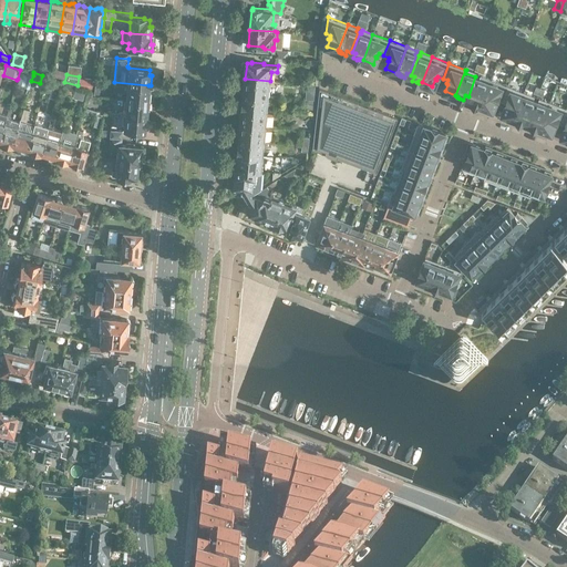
[(477,78),(470,98),(473,99),(471,103),(475,104),(477,105),(478,104),(481,105),(491,79),(480,75),(478,79),(477,78)]
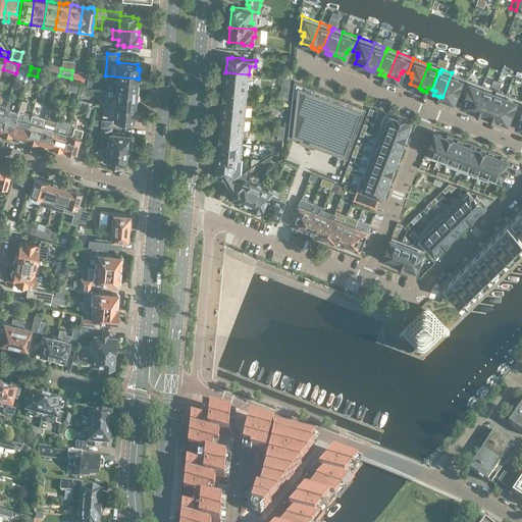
[(47,83),(50,72),(43,70),(40,81),(47,83)]
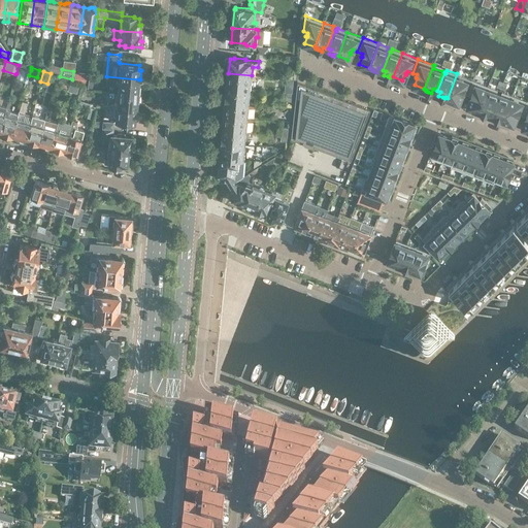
[(87,74),(74,72),(73,80),(85,83),(87,74)]
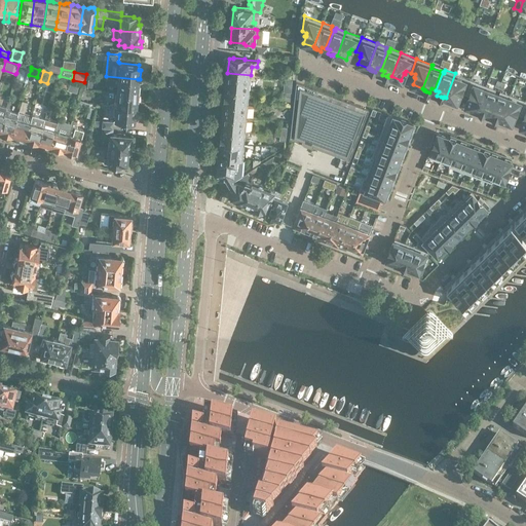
[(251,75),(227,73),(226,86),(250,88),(251,75)]
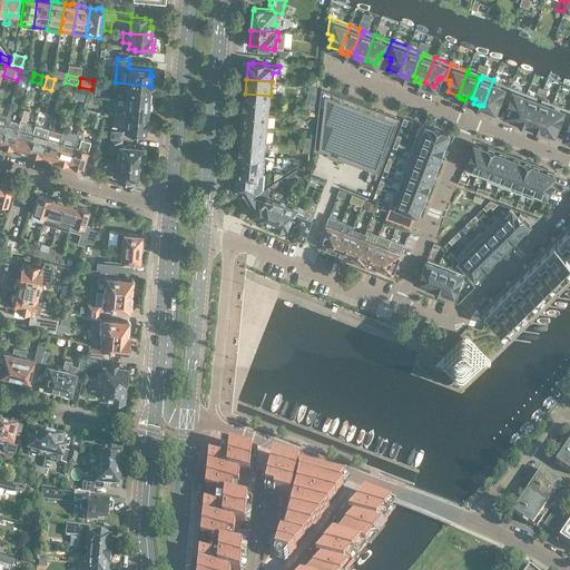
[(493,79),(483,106),(493,109),(497,102),(498,102),(499,99),(504,101),(510,86),(493,79)]
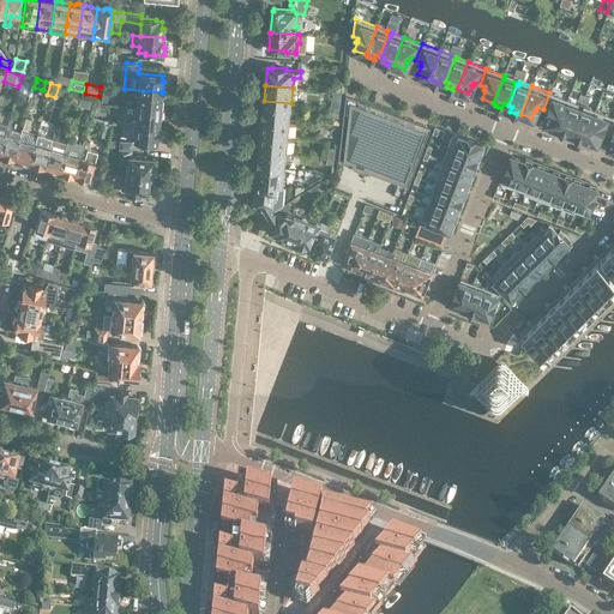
[(124,89),(124,97),(133,98),(133,96),(138,96),(137,107),(160,109),(162,109),(162,100),(160,100),(161,92),(124,89)]
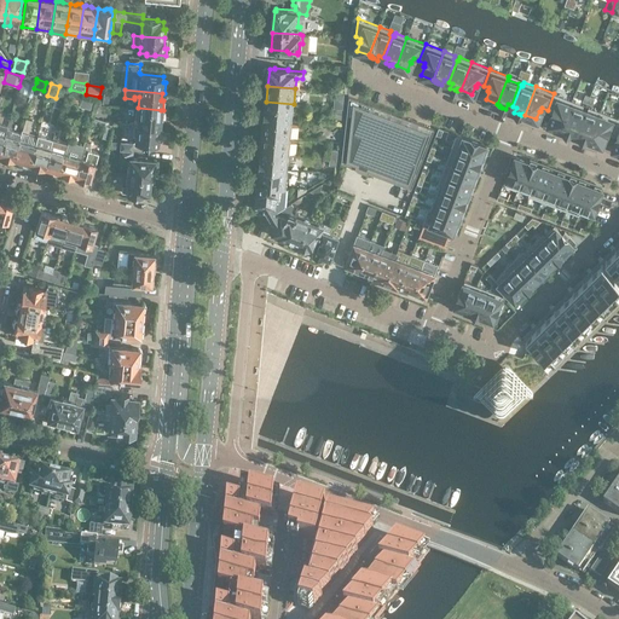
[(82,94),(70,92),(68,100),(80,103),(82,97),(82,94)]
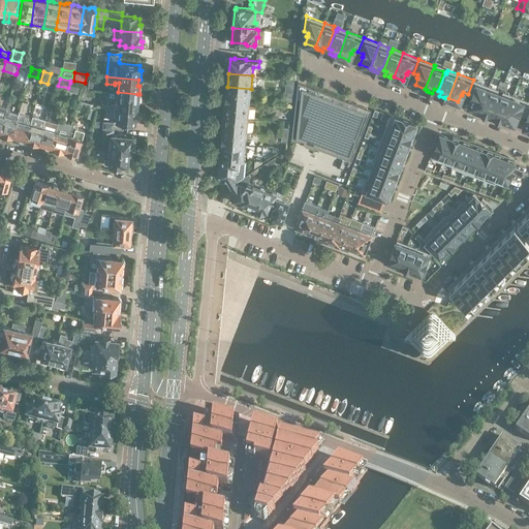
[(470,95),(466,106),(475,111),(486,85),(473,80),(468,94),(470,95)]
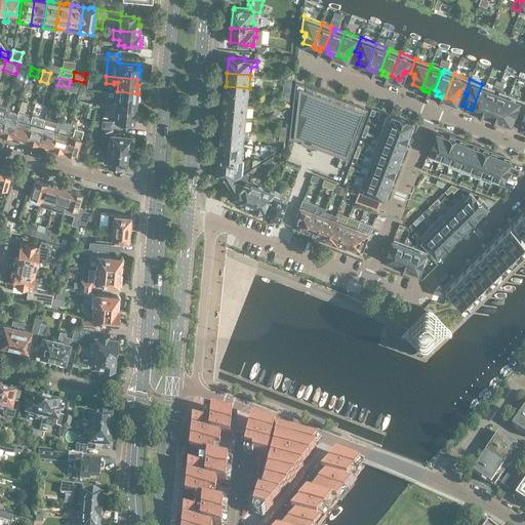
[(68,87),(67,89),(76,91),(78,84),(70,82),(68,87)]
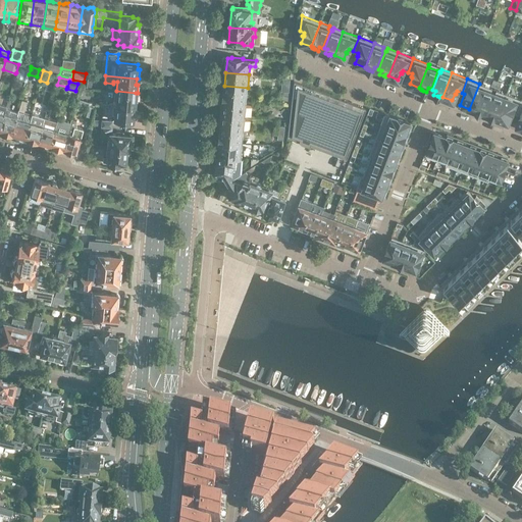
[(313,146),(347,159),(366,109),(294,82),(288,137),(300,141),(299,142),(302,143),(302,144),(312,148),(313,146)]
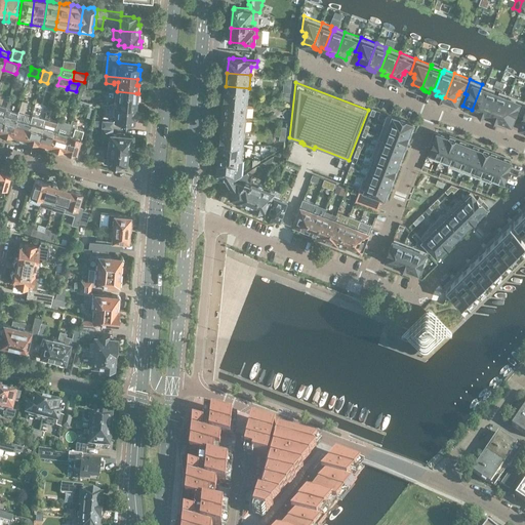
[(484,84),(474,110),(487,115),(496,90),(494,90),(495,89),(484,84)]
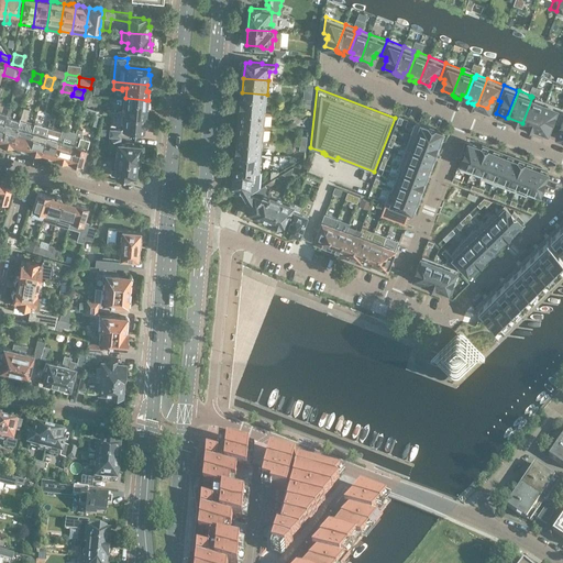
[(267,95),(242,92),(241,108),(266,110),(267,95)]
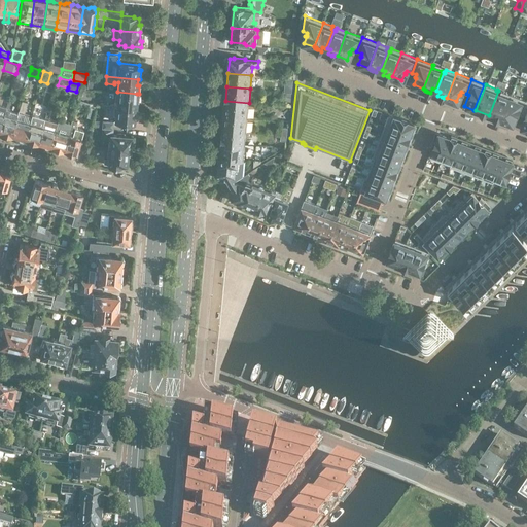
[(498,91),(489,115),(501,120),(511,95),(501,91),(500,92),(498,91)]
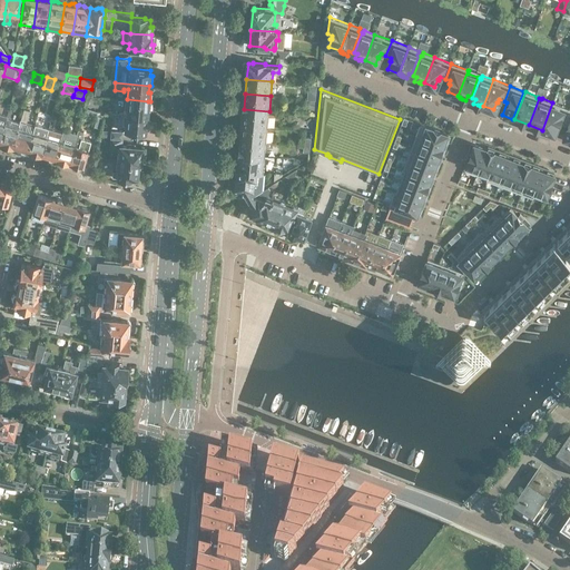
[(127,99),(126,115),(146,116),(147,109),(149,110),(150,101),(148,101),(127,99)]
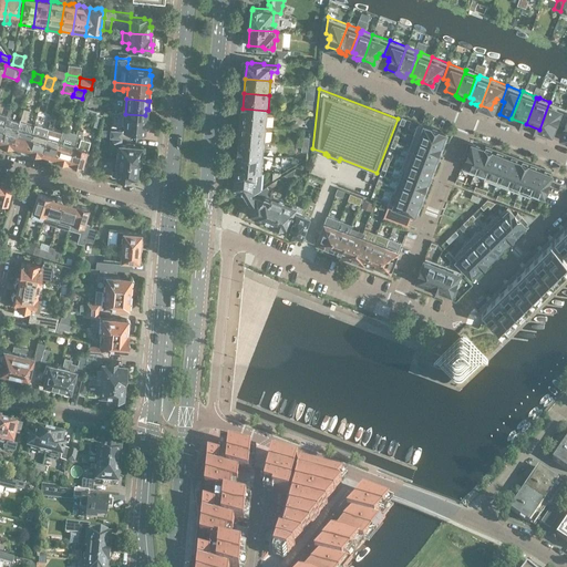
[(552,102),(540,130),(553,135),(557,122),(560,123),(566,107),(552,102)]
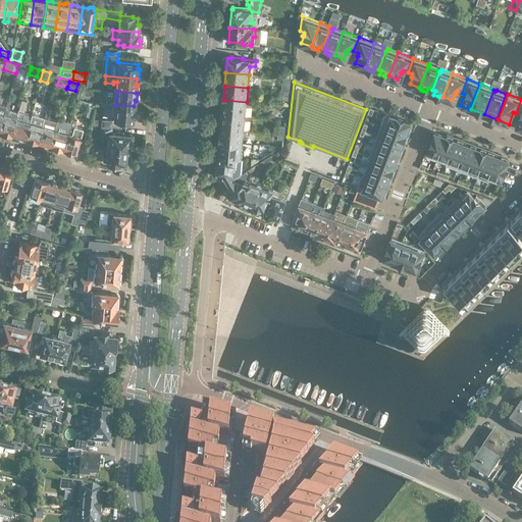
[(16,117),(11,135),(18,136),(18,138),(21,139),(22,138),(24,138),(30,120),(31,115),(23,113),(27,101),(21,100),(18,112),(16,117)]
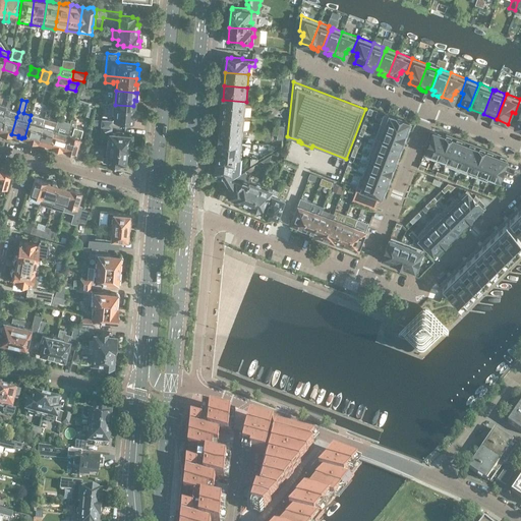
[(246,102),(223,100),(222,113),(244,115),(246,102)]
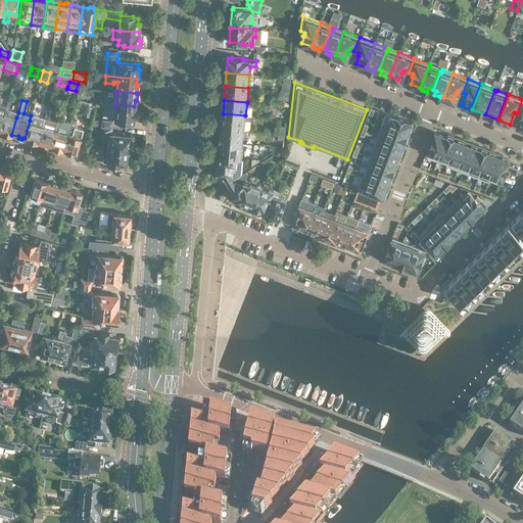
[(115,105),(113,120),(133,122),(134,115),(136,116),(136,107),(134,107),(134,106),(115,105)]
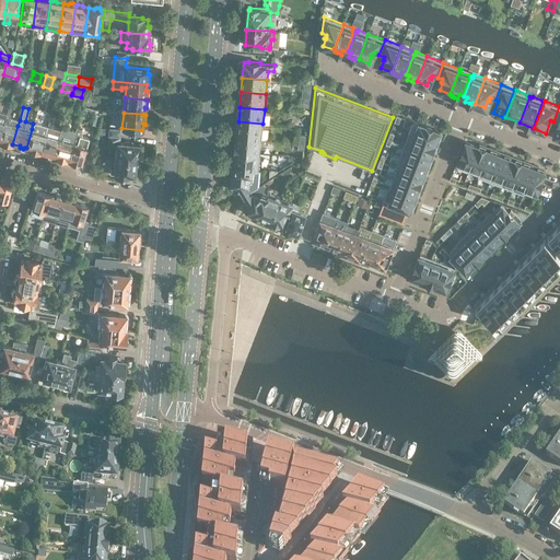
[(6,117),(0,136),(0,140),(12,144),(18,126),(20,120),(11,118),(6,117)]
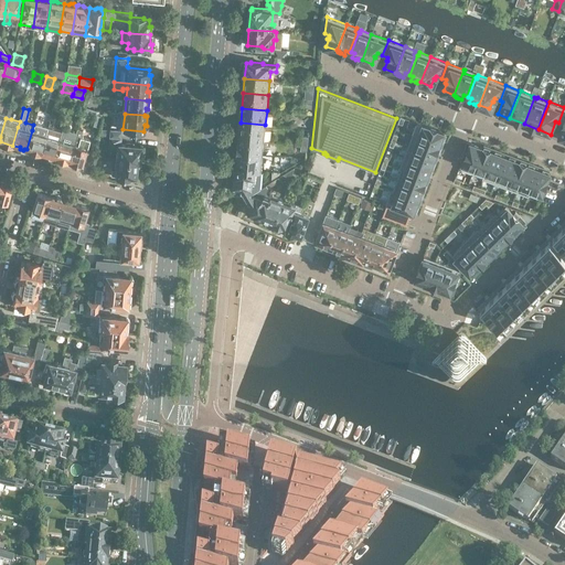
[(32,130),(27,149),(40,153),(45,135),(48,127),(34,123),(33,125),(32,130)]
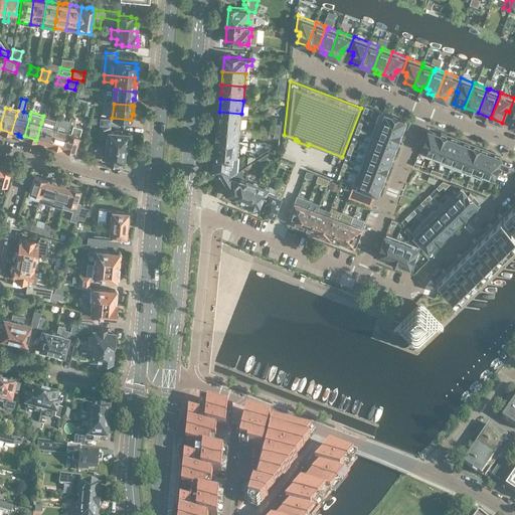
[(241,114),(219,112),(217,125),(240,128),(241,114)]
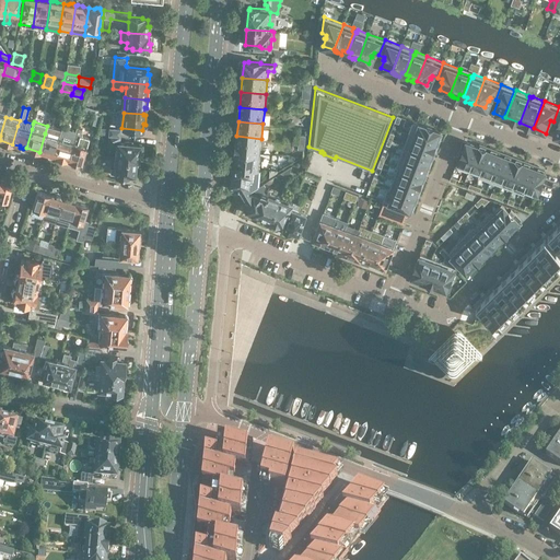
[(428,127),(413,121),(408,133),(435,143),(436,139),(439,140),(441,135),(439,133),(440,131),(431,128),(428,127)]
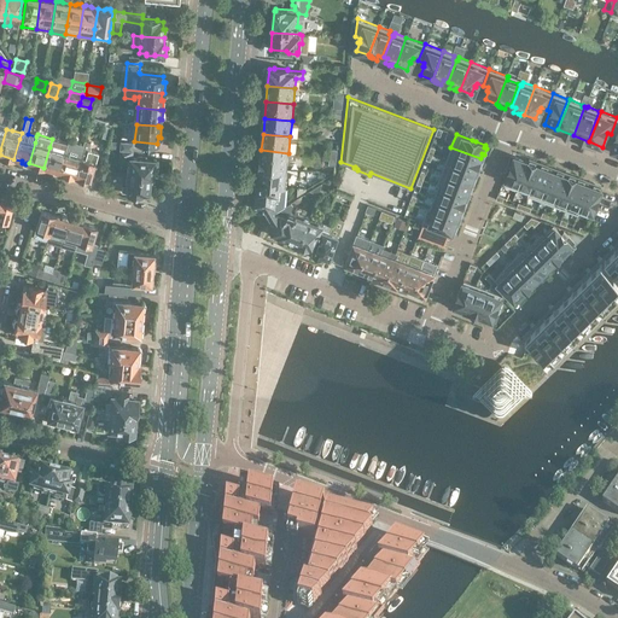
[(50,147),(44,168),(52,170),(52,172),(56,173),(57,172),(59,172),(65,152),(68,143),(52,139),(50,147)]
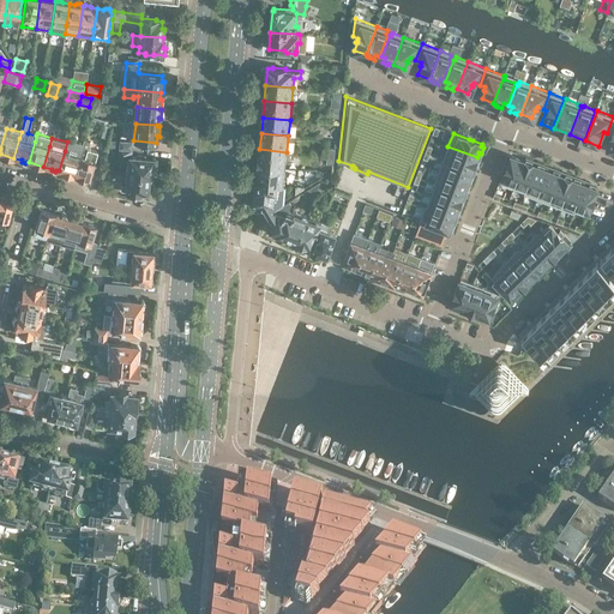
[(65,151),(59,170),(73,175),(79,155),(83,143),(67,139),(67,142),(65,151)]
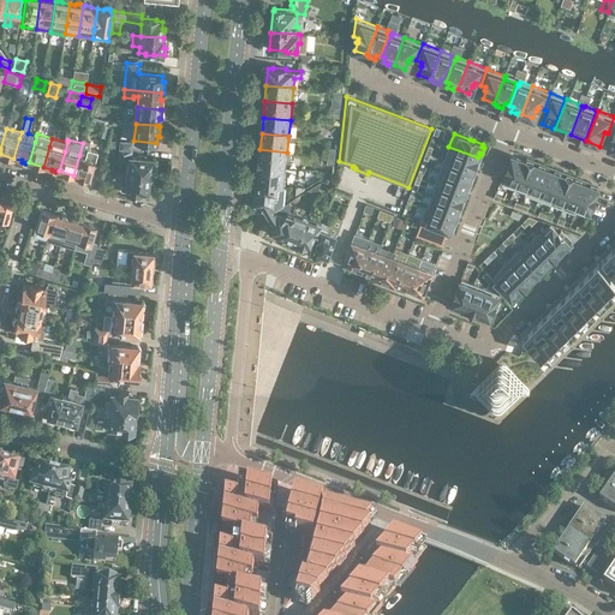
[(79,155),(73,175),(89,180),(90,173),(96,175),(99,166),(93,165),(95,160),(97,151),(88,148),(89,142),(84,141),(79,155)]
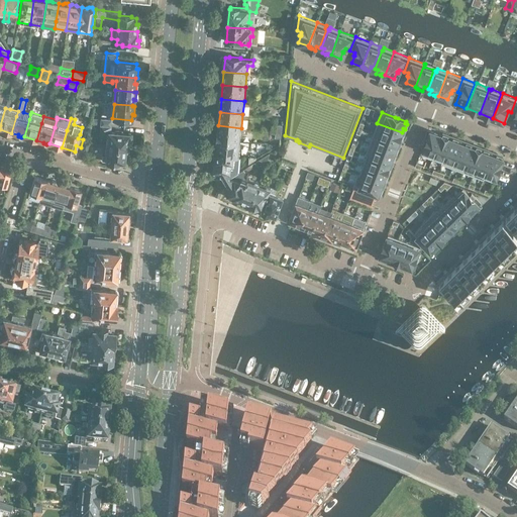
[(402,132),(377,123),(374,133),(398,142),(399,138),(402,139),(404,134),(401,133),(402,132)]
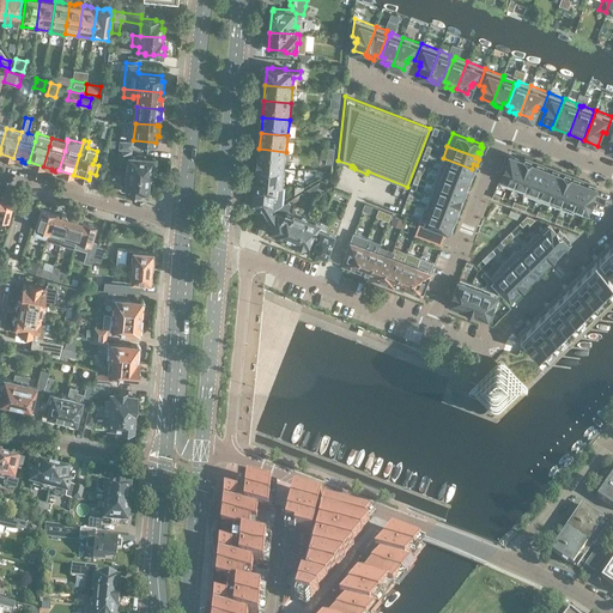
[(128,156),(127,174),(151,175),(151,167),(155,167),(155,158),(144,157),(144,156),(135,156),(135,157),(131,157),(132,150),(131,150),(131,149),(119,149),(117,156),(128,156)]
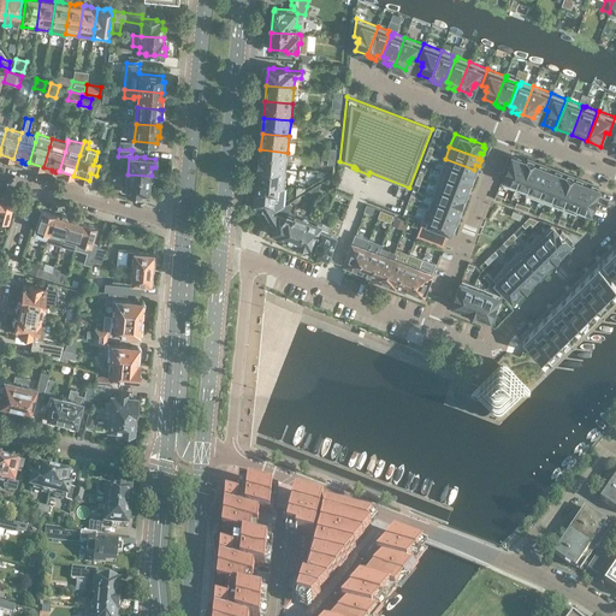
[(288,153),(260,149),(259,166),(286,169),(288,158),(295,159),(295,153),(288,153)]
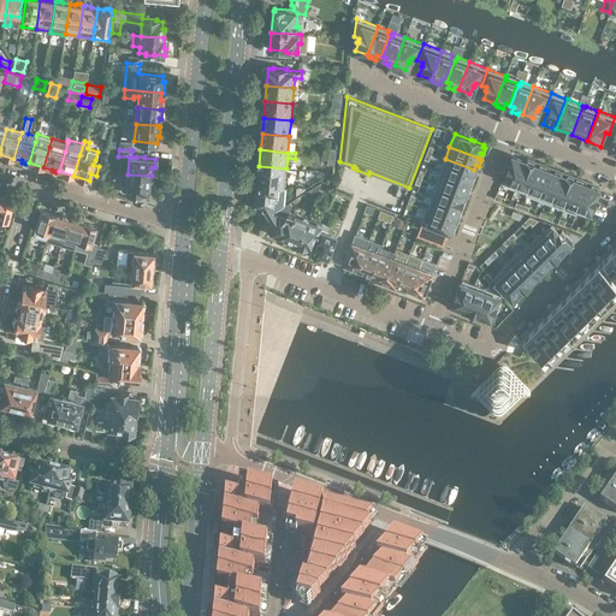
[(526,161),(513,157),(510,165),(507,164),(504,169),(508,170),(502,183),(515,188),(526,161)]
